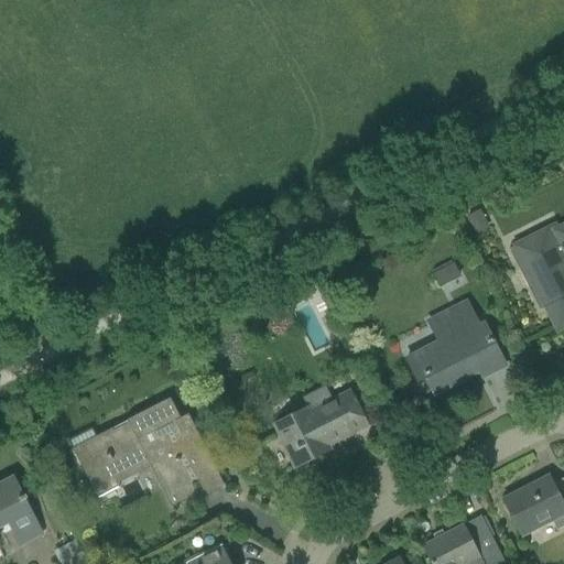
[(479,210),(467,217),(476,235),(488,228),(479,210)]
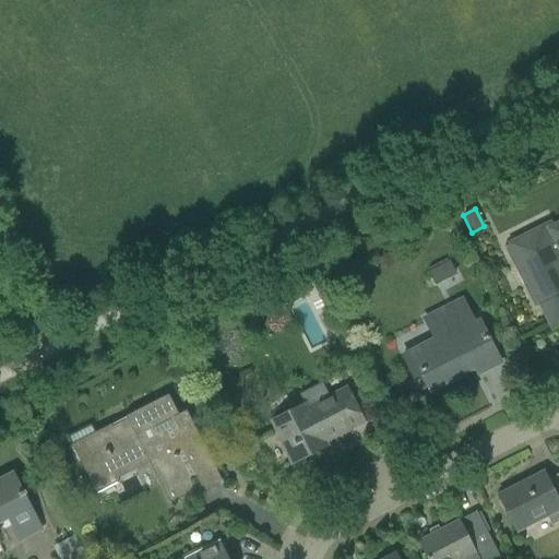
[(548,225),(503,248),(534,308),(538,306),(540,309),(542,308),(552,329),(558,324),(558,224),(550,229),(548,225)]
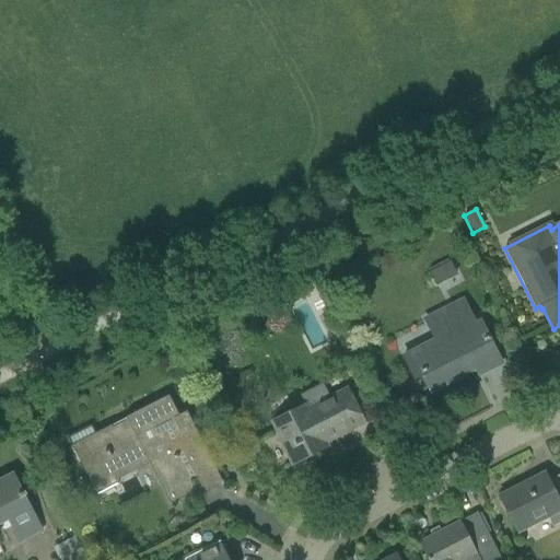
[(456,275),(450,261),(429,272),(435,286),(456,275)]
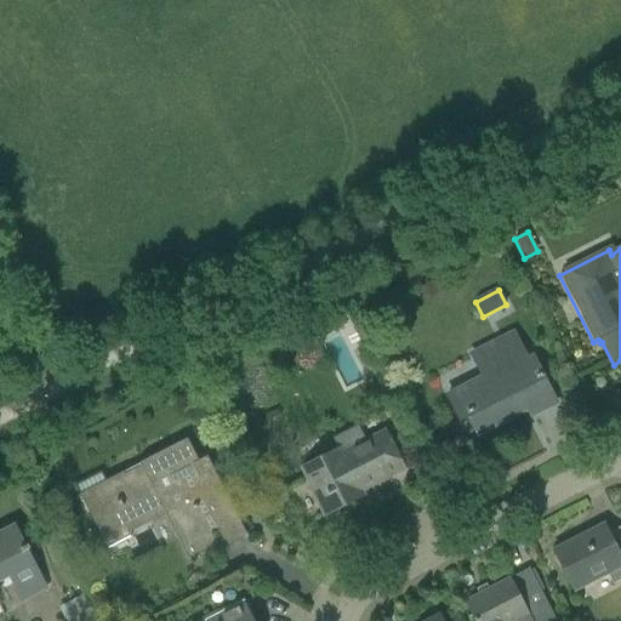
[(448,396),(449,398),(460,420),(468,415),(478,434),(506,421),(503,416),(525,405),(531,416),(556,404),(531,357),(527,360),(513,334),(471,354),(483,377),(448,396)]
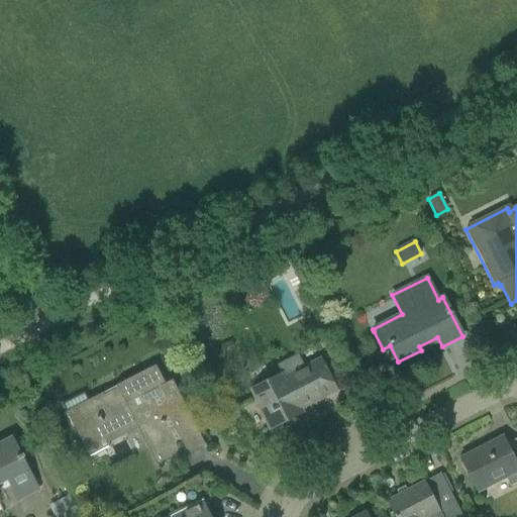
[(205,315),(186,322),(190,333),(209,326),(205,315)]
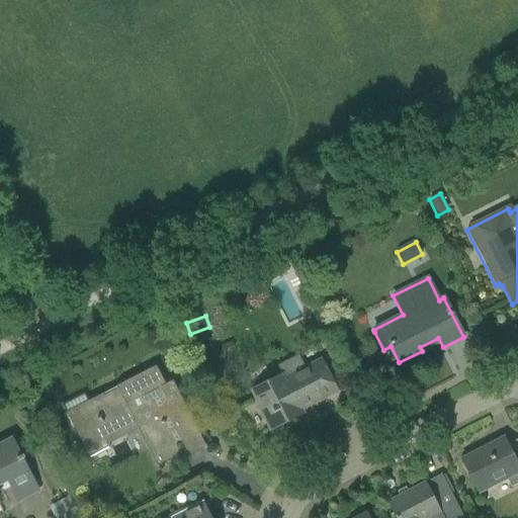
[(281,375),(251,391),(259,407),(257,408),(261,413),(270,431),(303,414),(298,407),(318,397),(320,401),(337,392),(327,374),(320,360),(305,368),(297,355),(277,366),(281,375)]
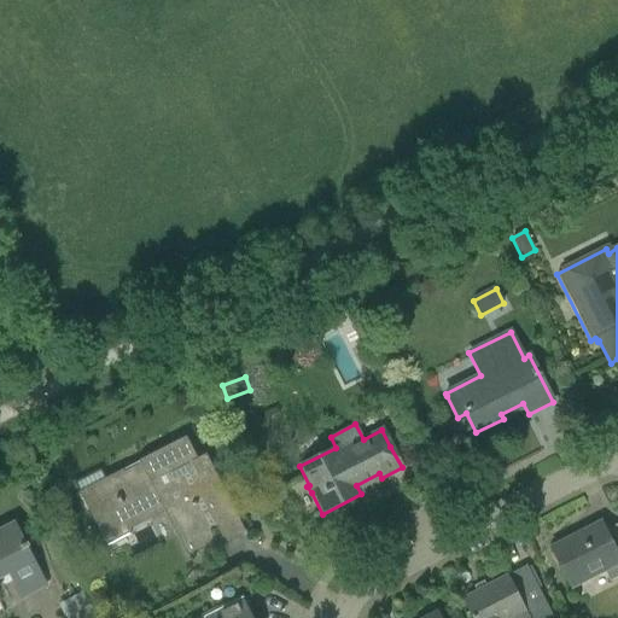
[(74,483),(79,493),(103,538),(162,507),(187,557),(243,528),(213,468),(204,473),(186,437),(138,461),(139,462),(105,479),(100,470),(74,483)]
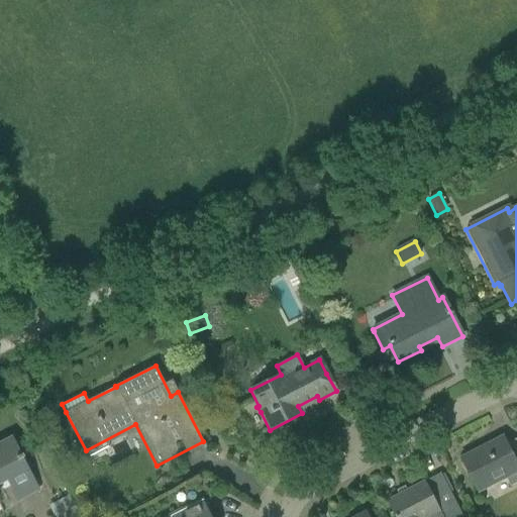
[(503,437),(461,457),(471,476),(479,492),(506,478),(510,476),(515,485),(516,484),(516,438),(507,444),(503,437)]
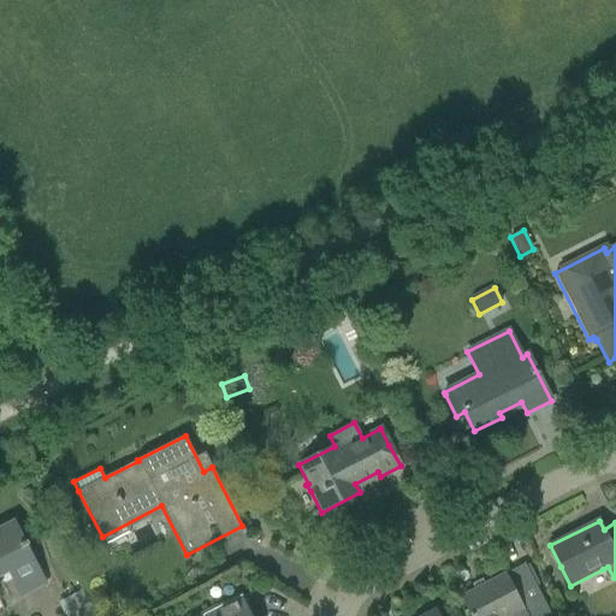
[(0,573),(9,569),(13,579),(36,567),(25,545),(13,522),(0,528),(0,573)]
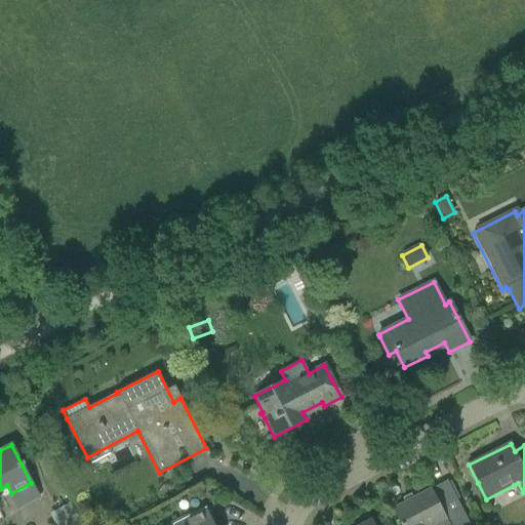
[(392,508),(400,524),(466,524),(470,523),(447,480),(392,508)]
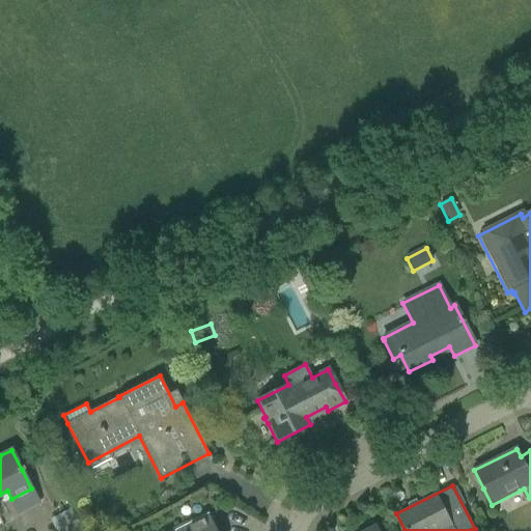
[(217,530),(208,514),(179,529),(178,527),(169,530),(217,530)]
